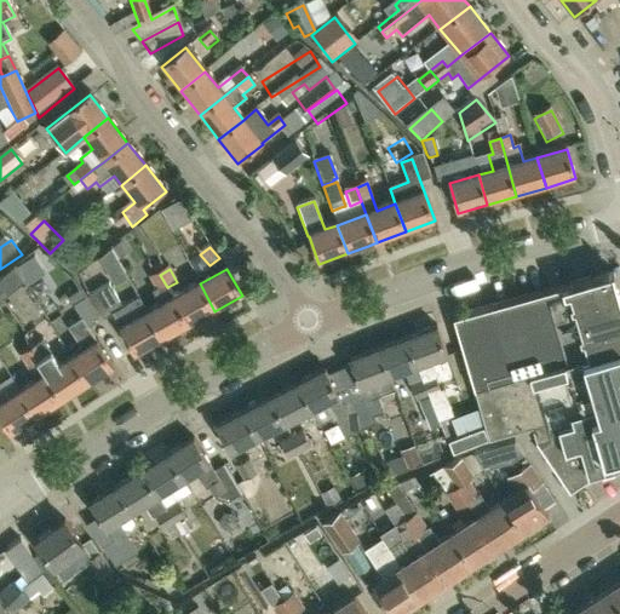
[(0,283),(0,299),(3,304),(23,287),(15,273),(0,283)]
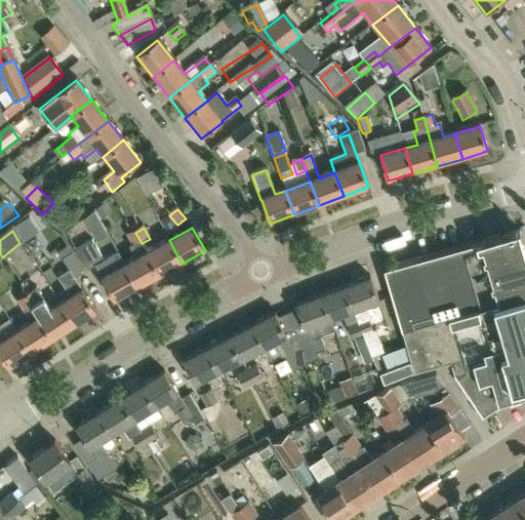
[(142,243),(135,233),(126,237),(132,247),(129,249),(135,260),(124,266),(137,288),(159,276),(147,253),(142,243)]
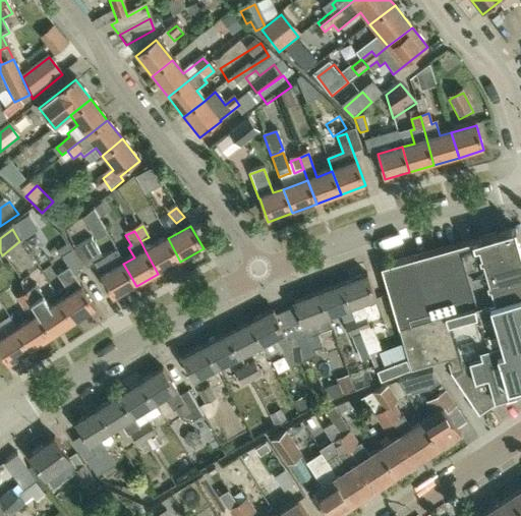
[(506,402),(520,398),(520,397),(520,249),(516,231),(411,261),(383,269),(411,374),(447,364),(450,377),(478,418),(506,402)]
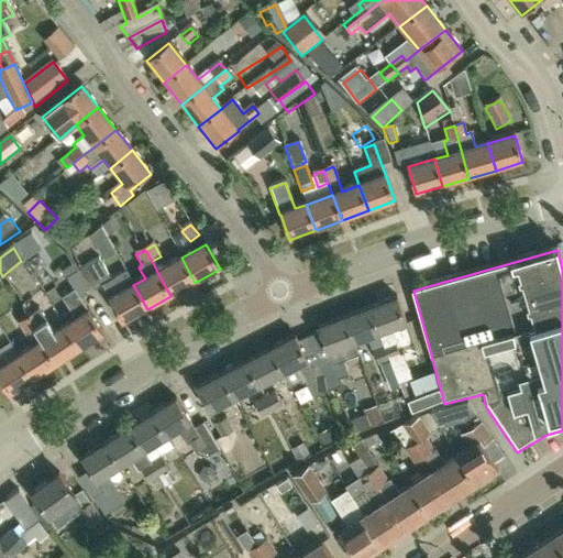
[(181,258),(157,272),(170,296),(195,283),(181,258)]
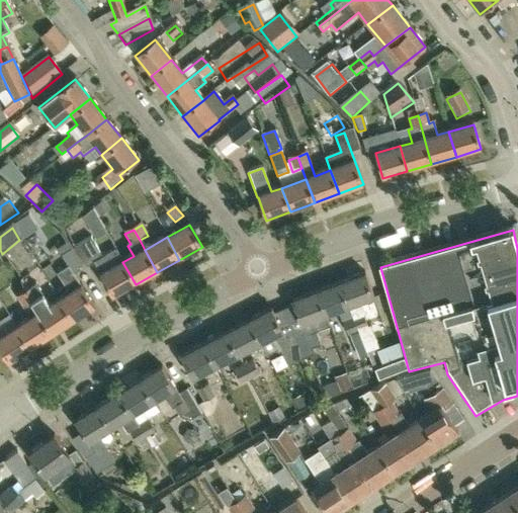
[(100,274),(112,297),(136,284),(122,262),(116,251),(103,259),(97,248),(89,253),(84,244),(75,249),(86,268),(95,263),(101,273),(100,274)]
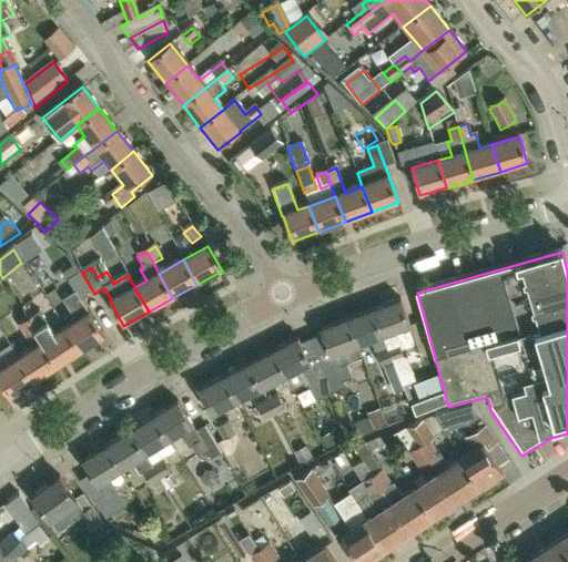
[(78,276),(68,283),(75,296),(63,303),(75,322),(66,329),(81,353),(104,337),(89,313),(88,314),(81,304),(90,298),(78,276)]
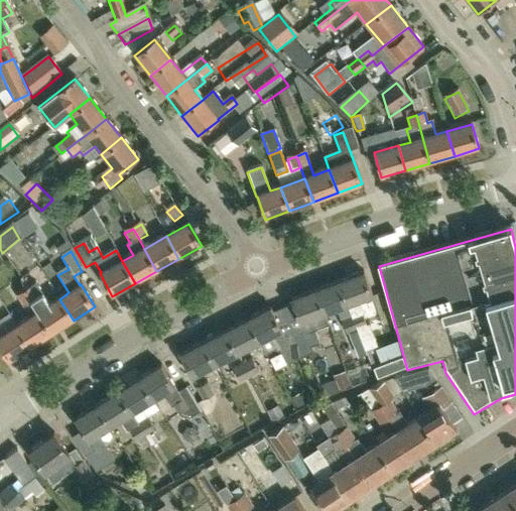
[(339,284),(348,307),(353,320),(358,333),(366,330),(361,316),(364,315),(360,303),(373,299),(364,274),(339,284)]
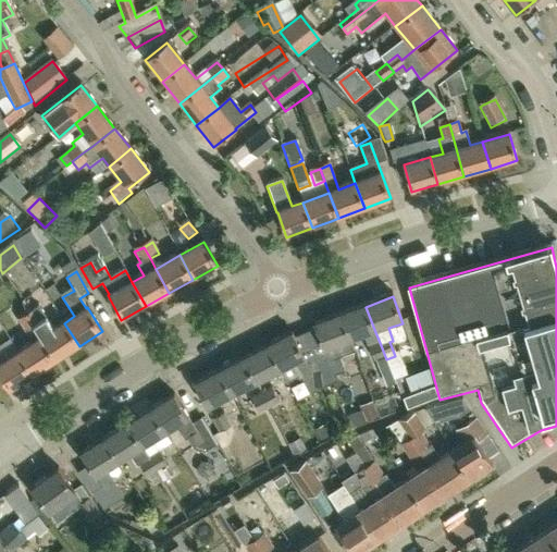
[(375,332),(366,307),(339,317),(348,342),(375,332)]
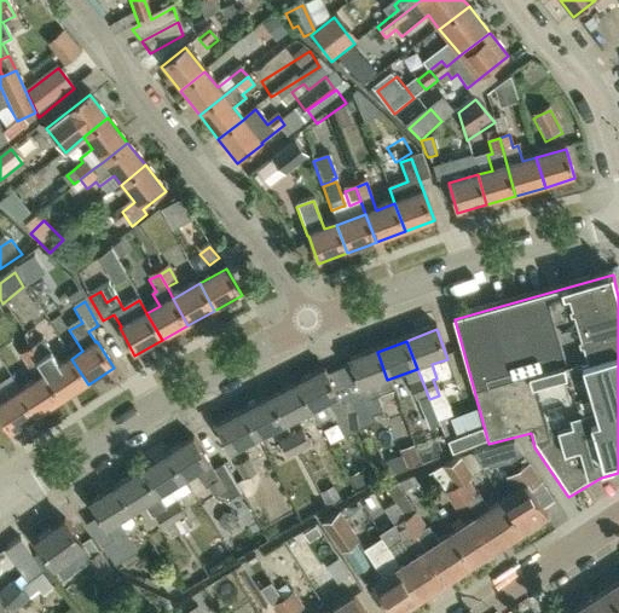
[(38,363),(46,375),(63,400),(88,385),(71,359),(59,366),(44,342),(29,351),(36,362),(38,363)]
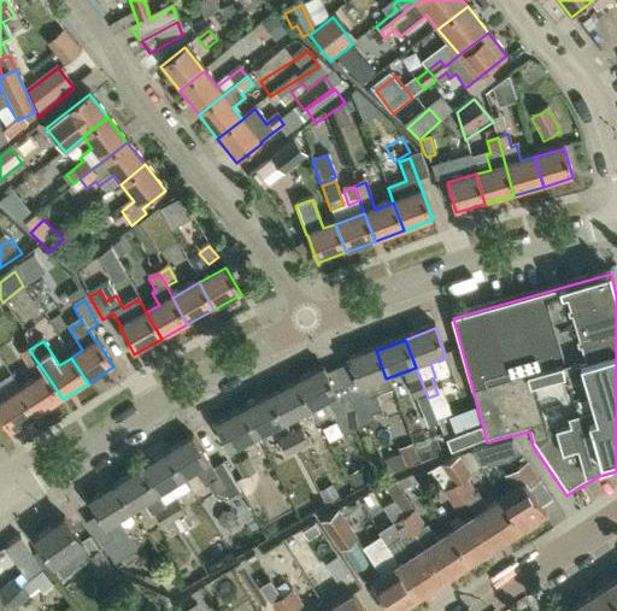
[(36,360),(29,350),(21,356),(29,368),(37,362),(36,360)]
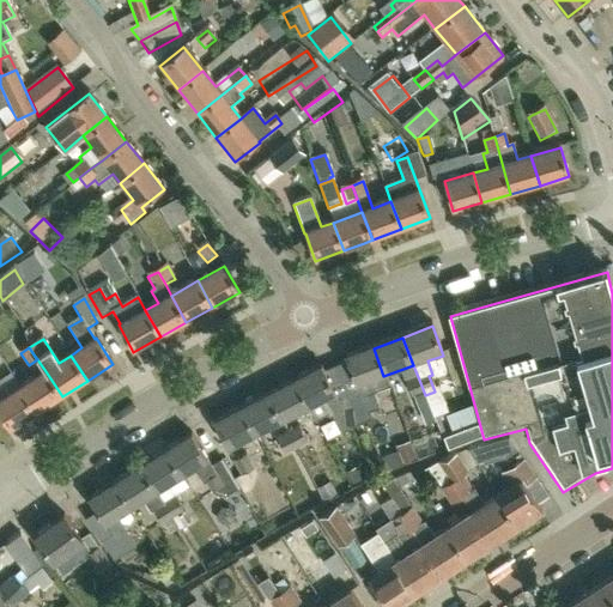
[(383,376),(374,348),(345,358),(358,394),(351,399),(363,425),(372,420),(370,414),(381,411),(375,396),(389,390),(383,376)]
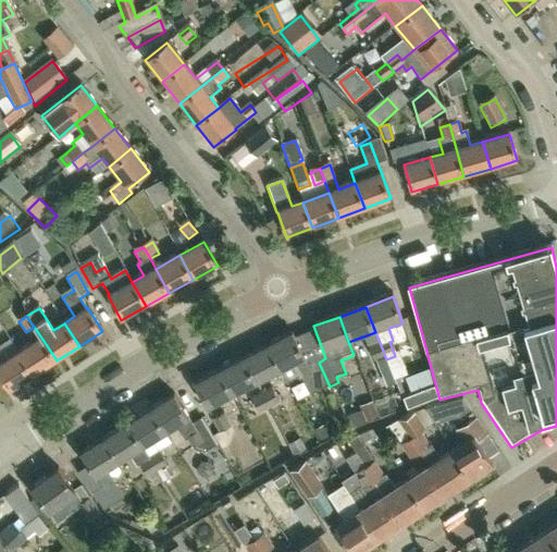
[(330,387),(319,363),(309,367),(293,334),(268,347),(280,372),(287,385),(298,379),(299,381),(302,380),(311,396),(329,388),(330,387)]
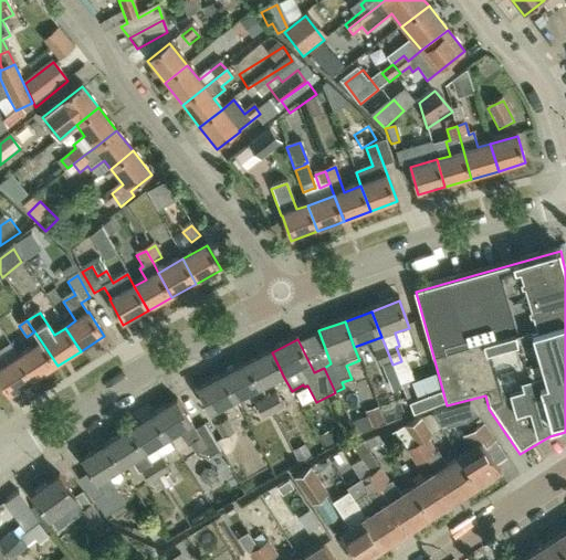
[(19,358),(34,381),(58,366),(42,342),(19,358)]
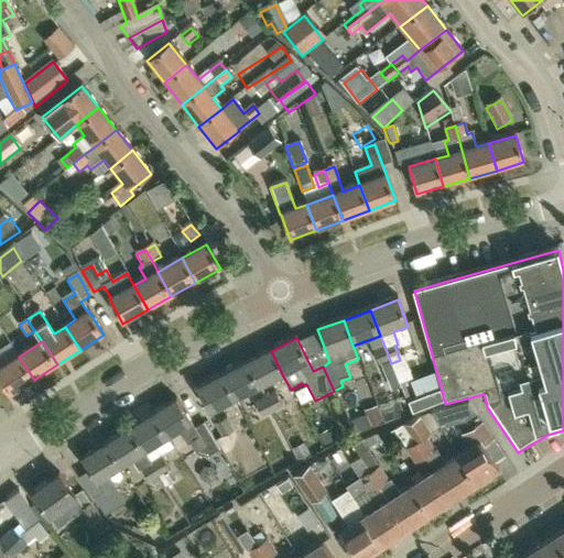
[(391,363),(386,349),(373,353),(379,368),(391,363)]
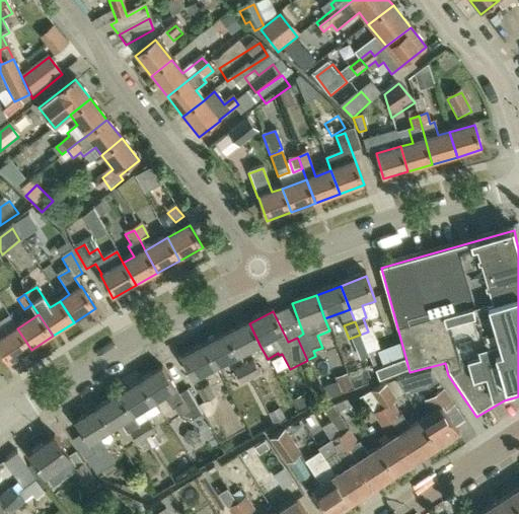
[(261,347),(249,323),(227,335),(239,358),(261,347)]
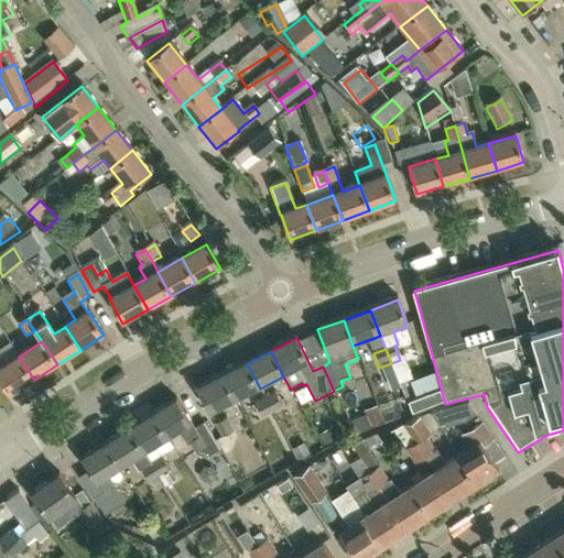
[(34,380),(19,357),(0,368),(0,381),(10,395),(34,380)]
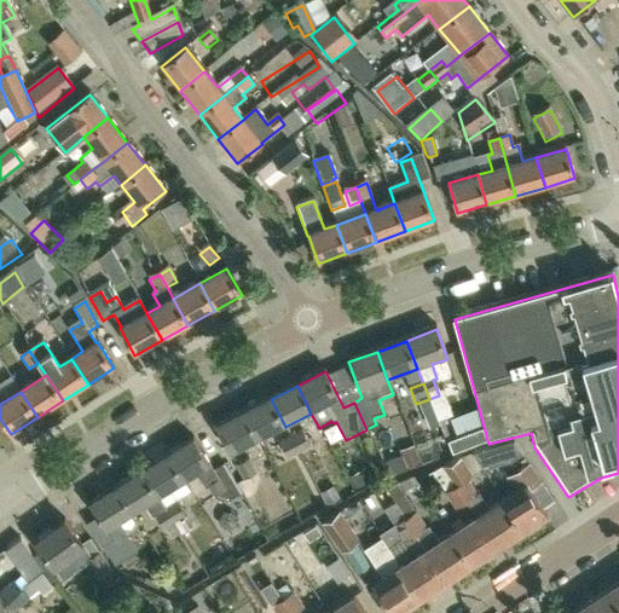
[(285,427),(271,399),(243,414),(258,440),(285,427)]
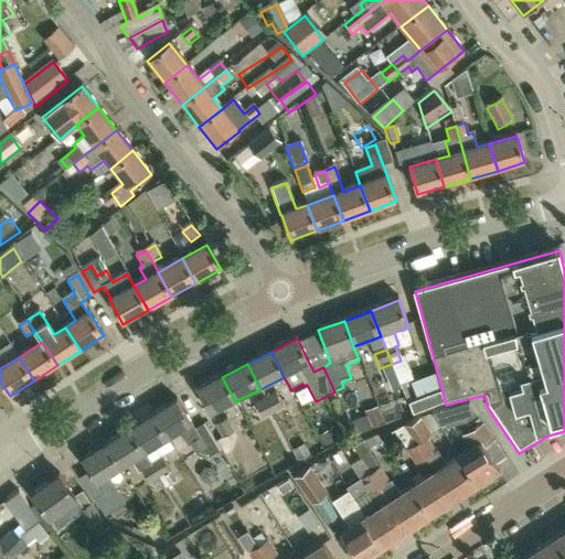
[(235,401),(222,377),(196,390),(209,415),(235,401)]
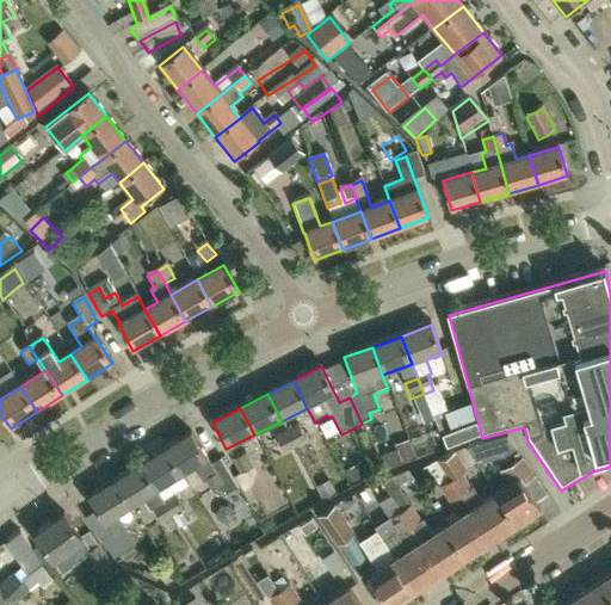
[(296,449),(308,443),(300,427),(288,432),(296,449)]
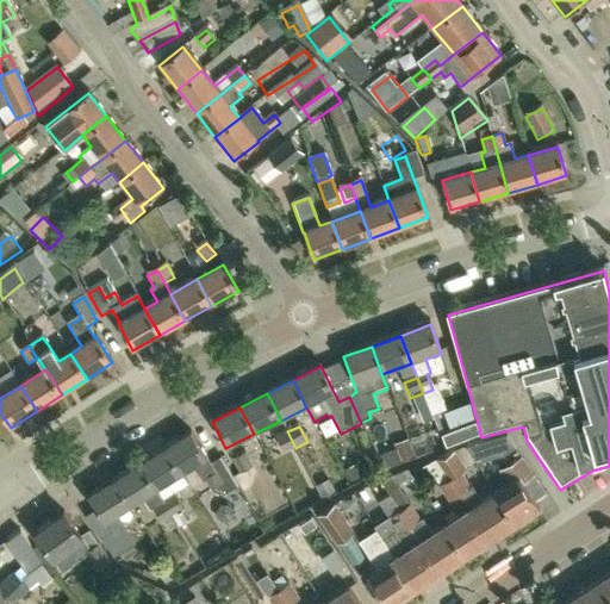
[(296,448),(287,431),(277,437),(285,454),(296,448)]
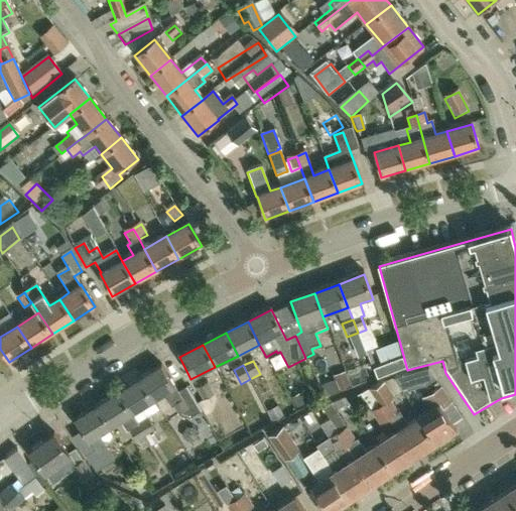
[(161,367),(140,381),(153,402),(163,396),(172,410),(173,410),(178,418),(189,412),(174,389),(175,388),(161,367)]
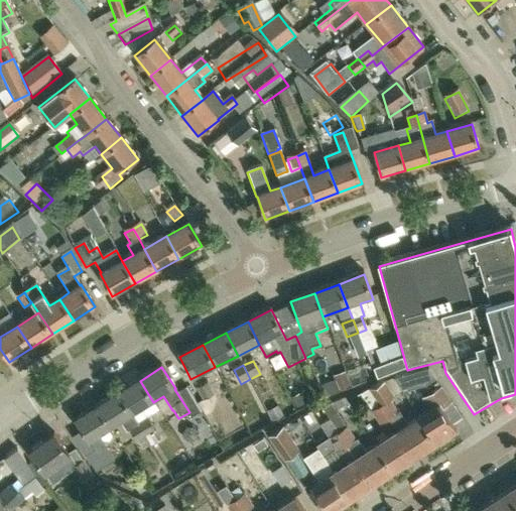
[(428,371),(416,374),(425,388),(436,381),(428,371)]
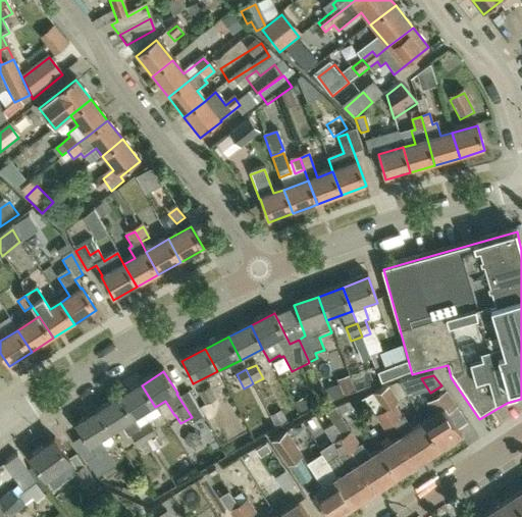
[(119,399),(134,421),(155,407),(142,385),(119,399)]
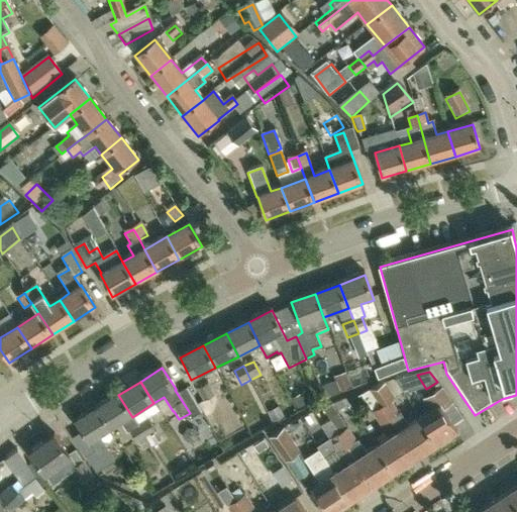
[(382,408),(390,421),(400,415),(391,402),(394,400),(385,385),(371,390),(382,408)]
